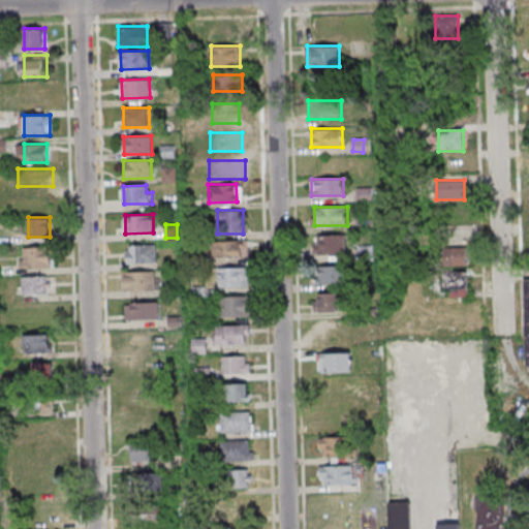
[(347,254),(347,235),(313,235),(313,254),(347,254)]
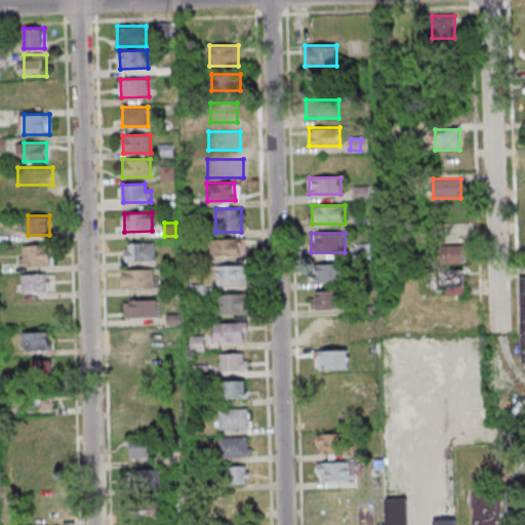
[(209,239),(209,256),(246,256),(246,239),(209,239)]
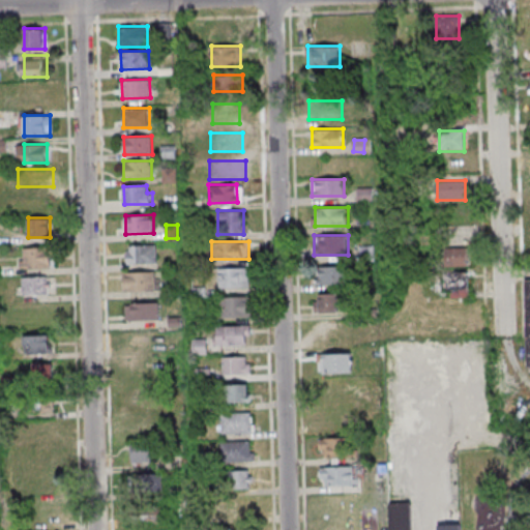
[(127,245),(155,244),(156,263),(128,263),(127,245)]
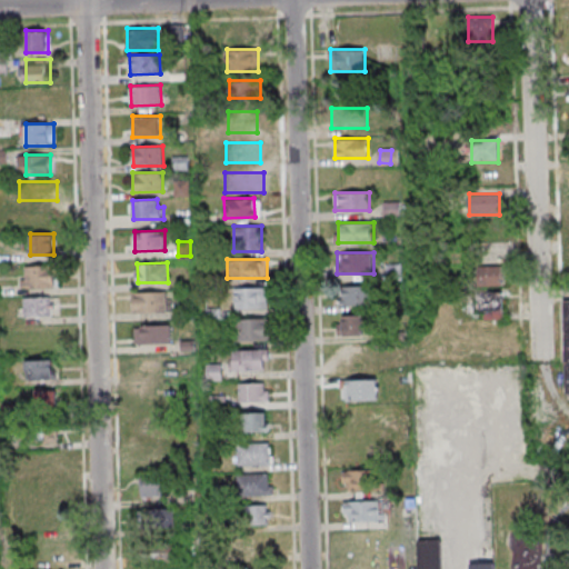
[(56,287),(56,266),(21,266),(21,287),(56,287)]
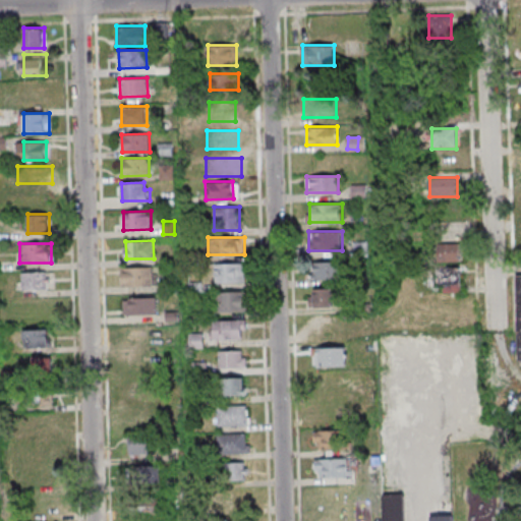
[(437,263),(460,263),(460,244),(437,244),(437,263)]
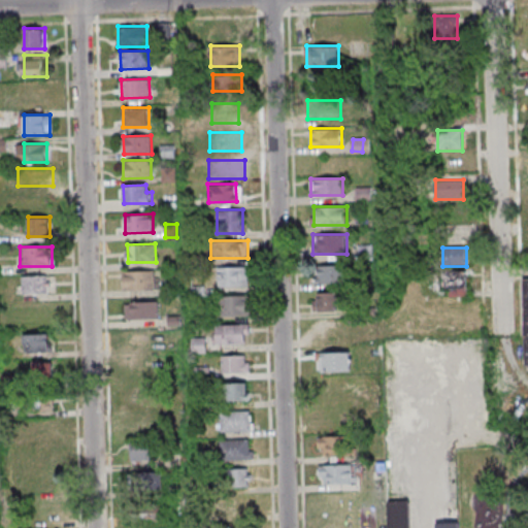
[(317,283),(343,283),(343,265),(317,265),(317,283)]
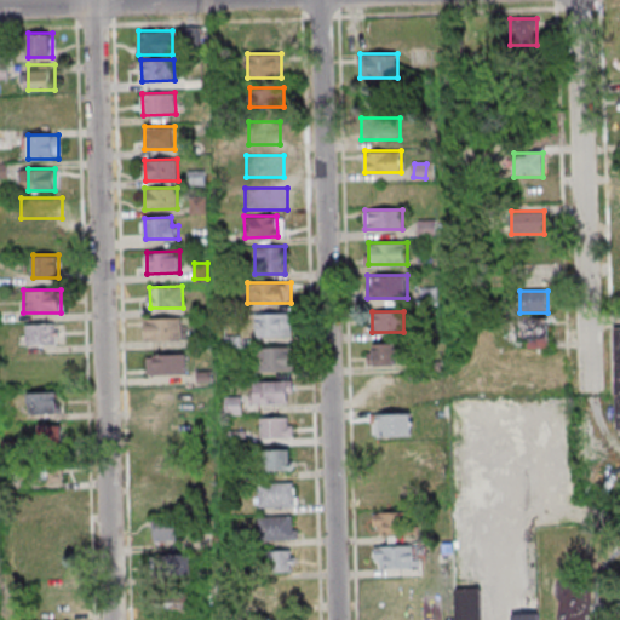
[(256,314),(292,313),(292,334),(256,334),(256,314)]
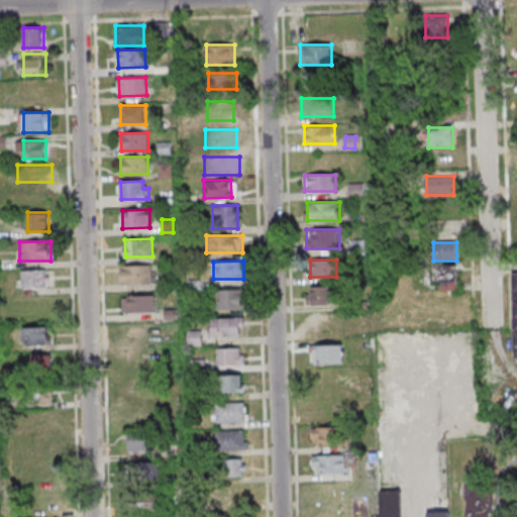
[(120,266),(150,265),(151,283),(120,284),(120,266)]
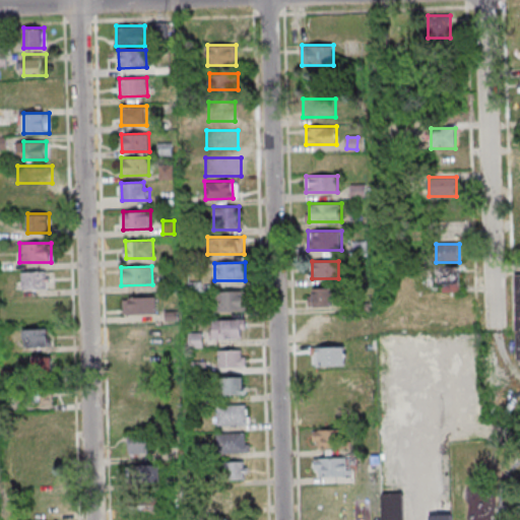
[(438,267),(438,294),(459,294),(459,267),(438,267)]
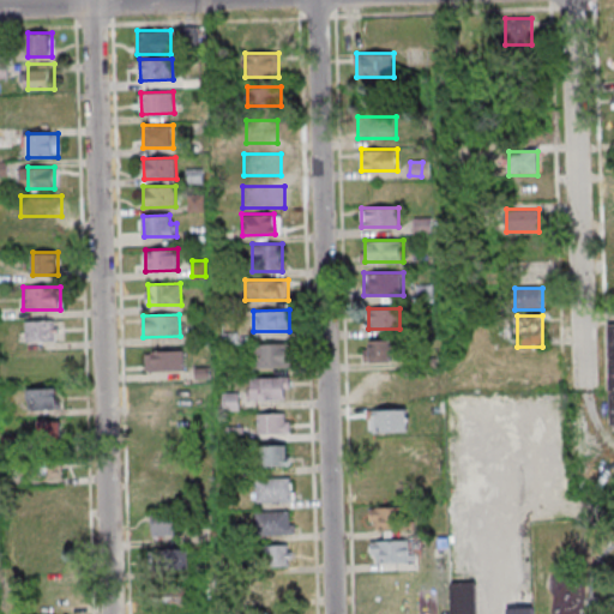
[(59,320),(25,320),(25,341),(59,341),(59,320)]
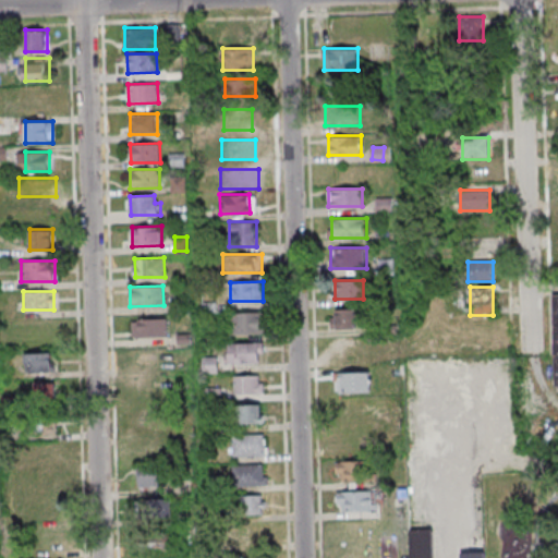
[(331,308),(331,329),(360,329),(360,308),(331,308)]
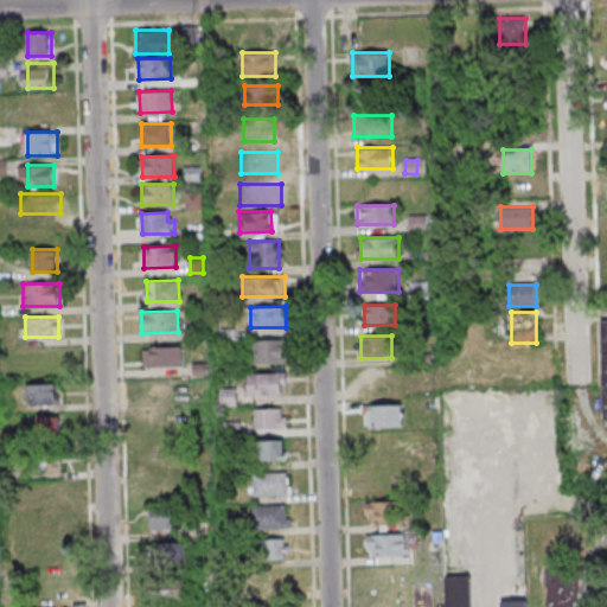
[(248,340),(280,339),(281,360),(249,362),(248,340)]
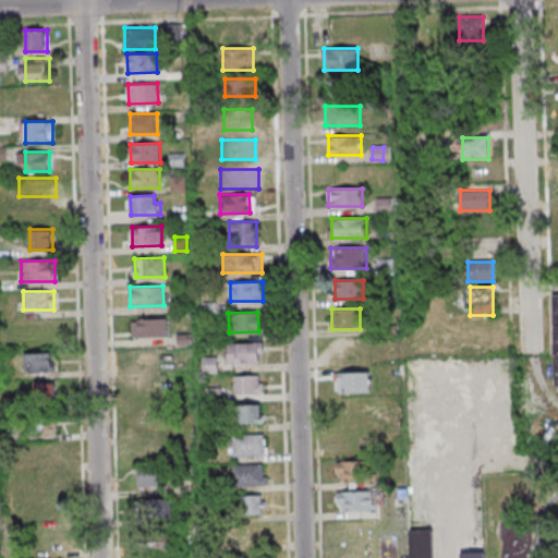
[(167,318),(132,318),(132,337),(167,337),(167,318)]
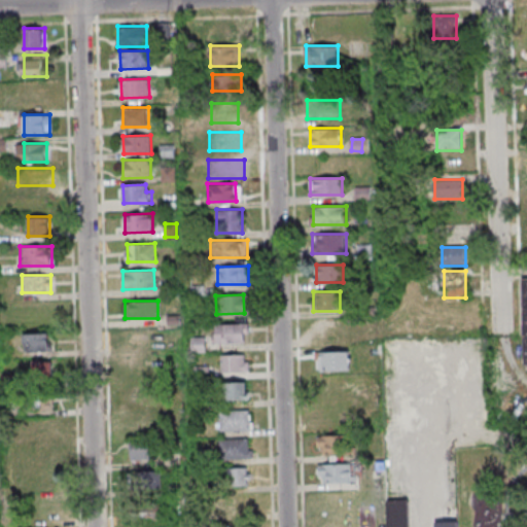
[(347,319),(314,319),(314,339),(347,339),(347,319)]
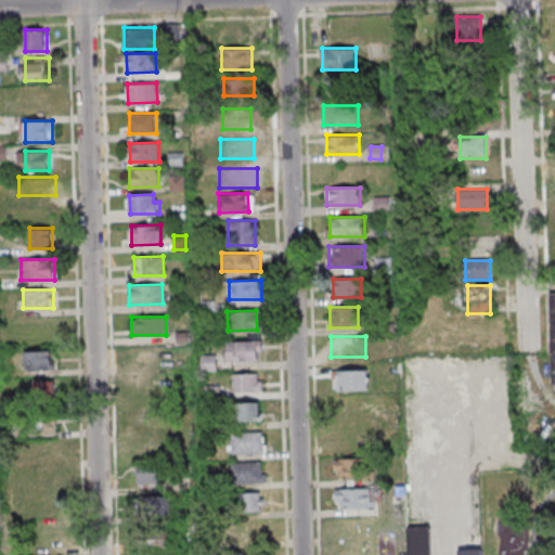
[(228,341),(257,340),(258,360),(229,361),(228,341)]
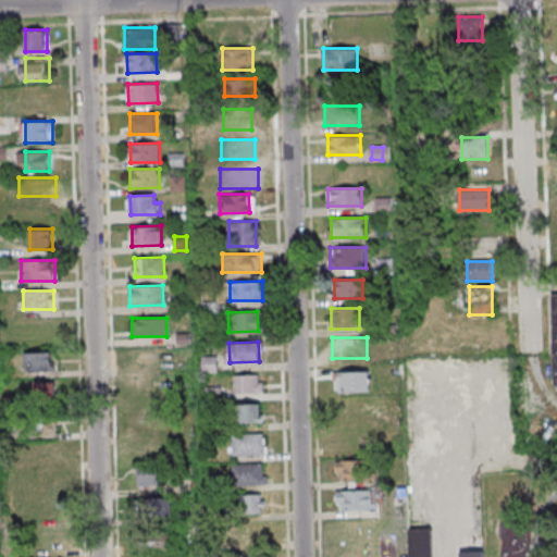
[(53,373),(53,353),(25,353),(25,373),(53,373)]
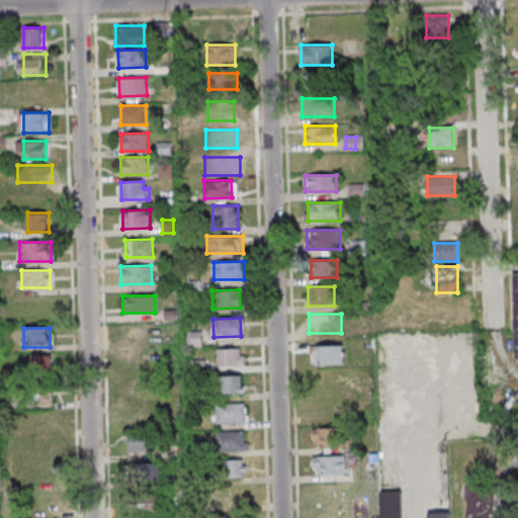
[(310,345),(310,363),(344,363),(344,345),(310,345)]
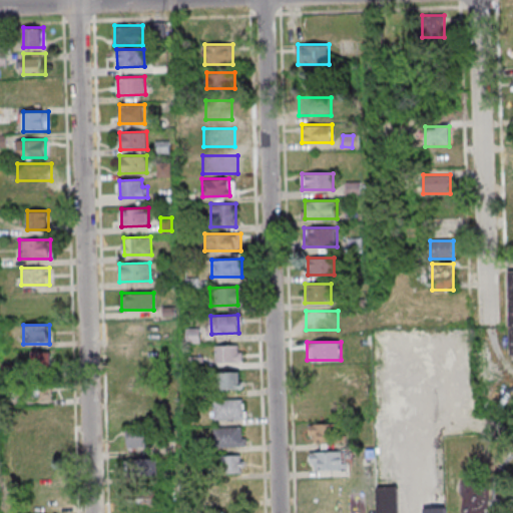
[(215,345),(237,345),(237,352),(242,352),(242,362),(215,363),(215,345)]
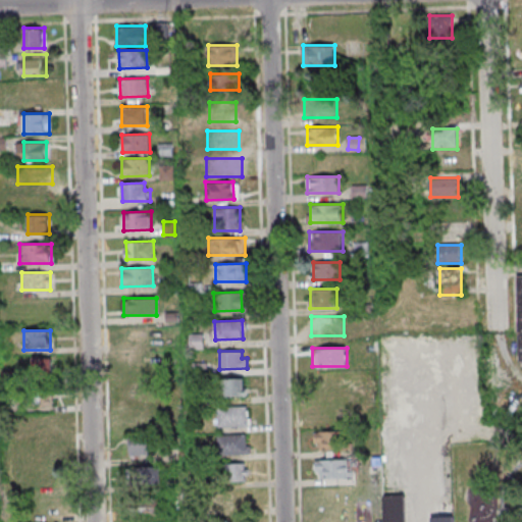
[(218,378),(246,377),(246,396),(218,397),(218,378)]
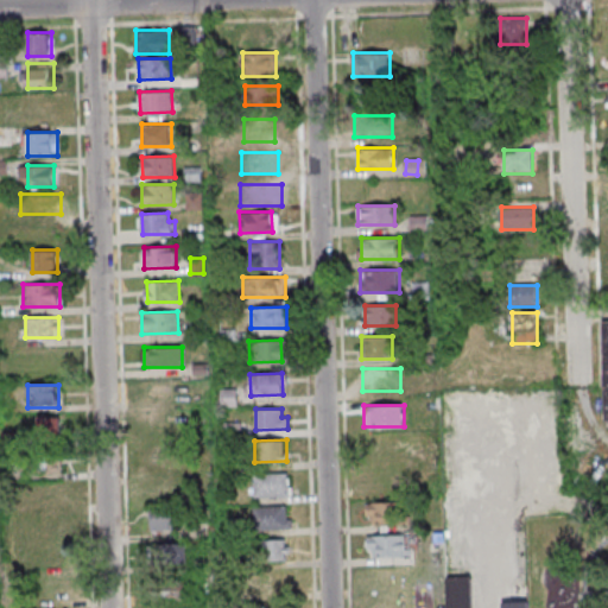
[(177,466),(177,444),(149,444),(149,466),(177,466)]
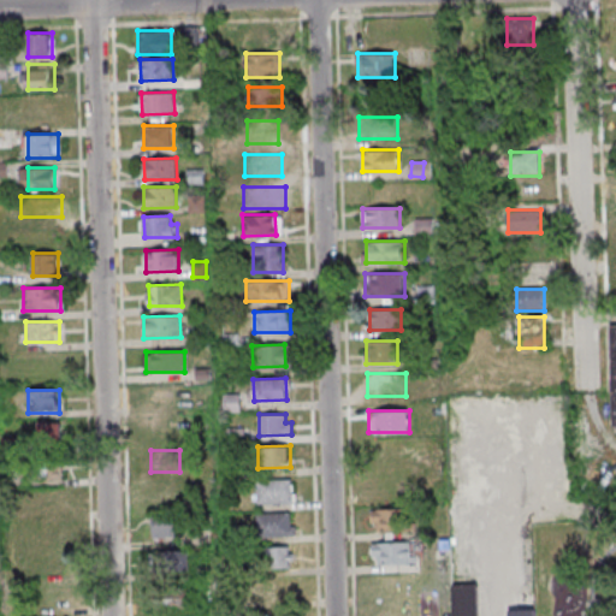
[(63,456),(40,456),(40,480),(63,480),(63,456)]
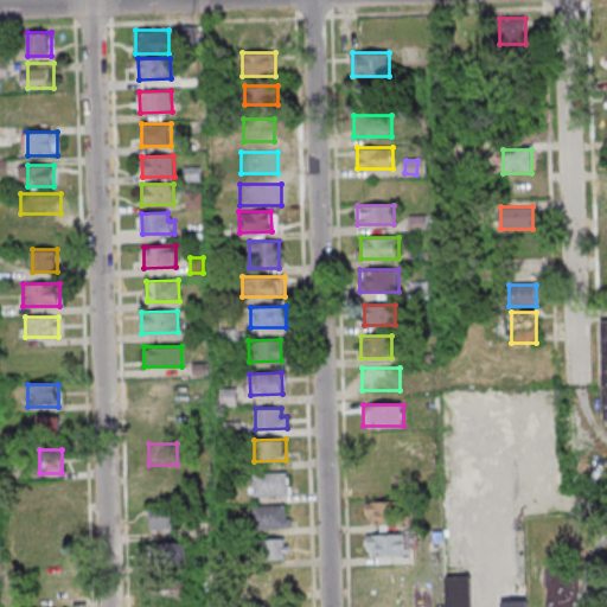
[(254,473),(287,472),(288,494),(254,496),(254,473)]
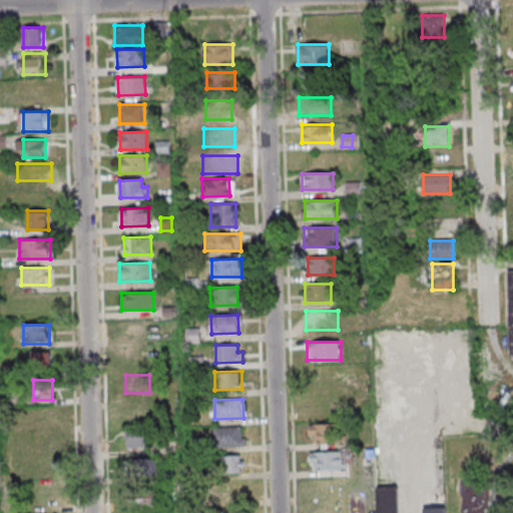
[(122,426),(149,426),(149,407),(122,407),(122,426)]
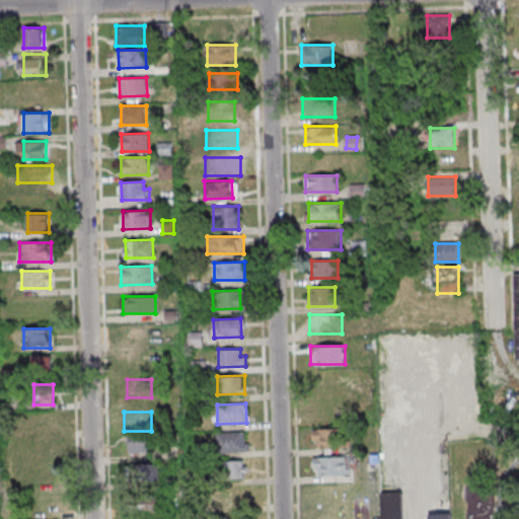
[(316,429),(344,428),(345,446),(317,447),(316,429)]
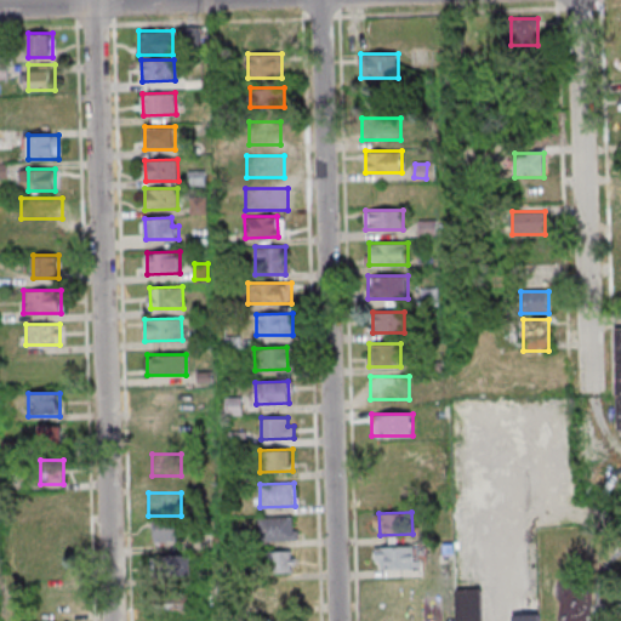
[(257,517),(290,517),(291,537),(258,539),(257,517)]
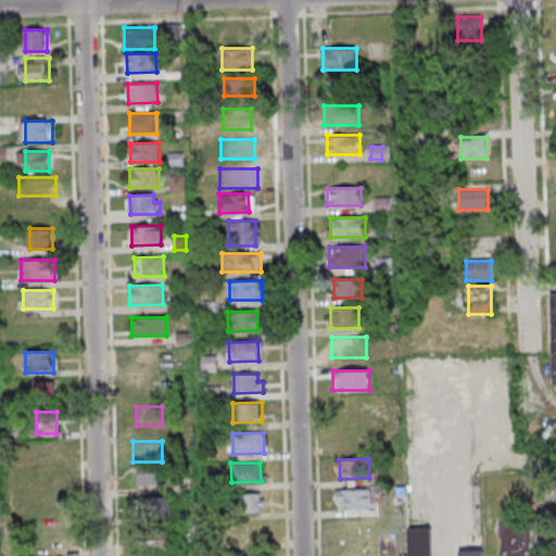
[(160,466),(138,466),(138,485),(160,485),(160,466)]
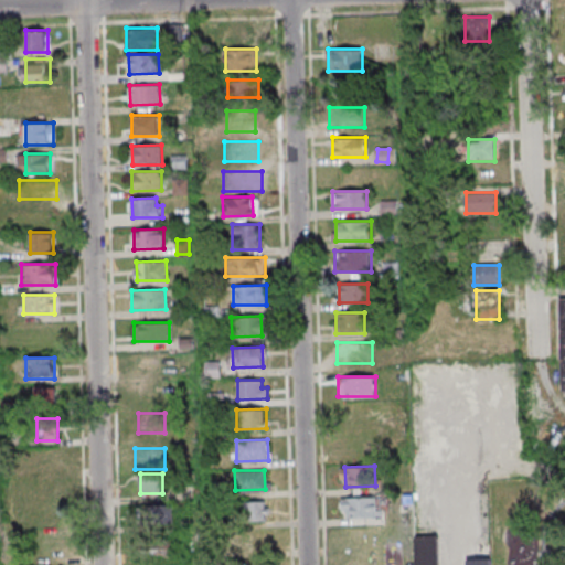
[(347,498),(376,497),(376,516),(347,516),(347,498)]
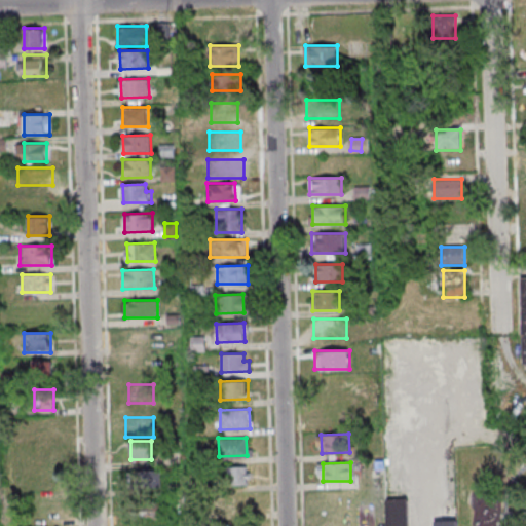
[(227,466),(227,485),(250,485),(250,466),(227,466)]
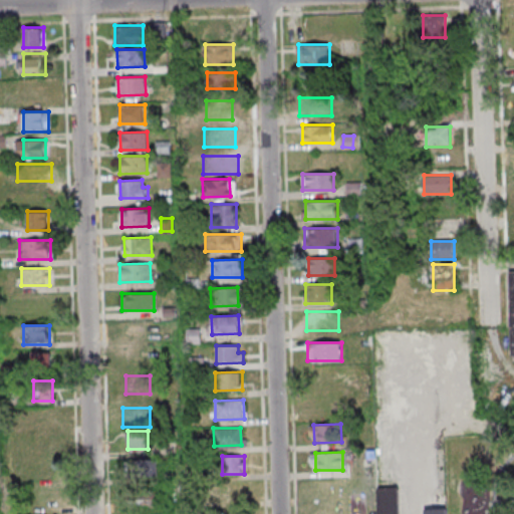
[(125,478),(157,478),(157,461),(125,461),(125,478)]
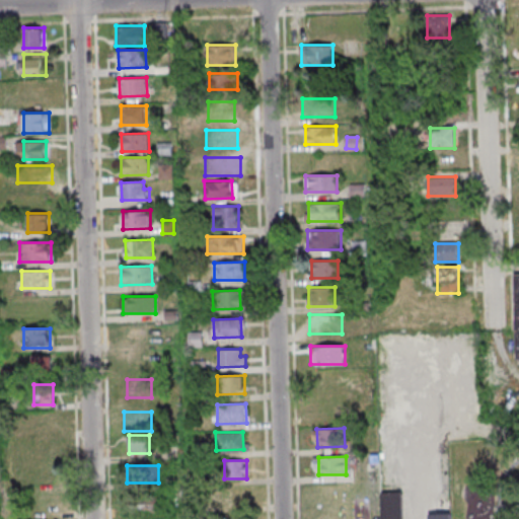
[(380,518),(402,518),(403,492),(381,492),(380,518)]
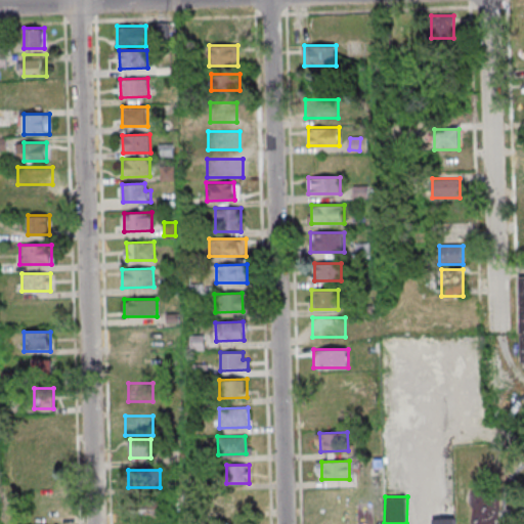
[(159,518),(159,499),(128,499),(128,518),(159,518)]
